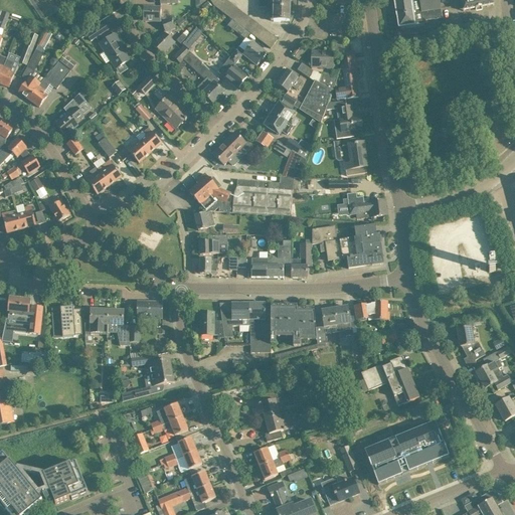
[(29,0),(42,21),(58,11),(51,0),(29,0)]
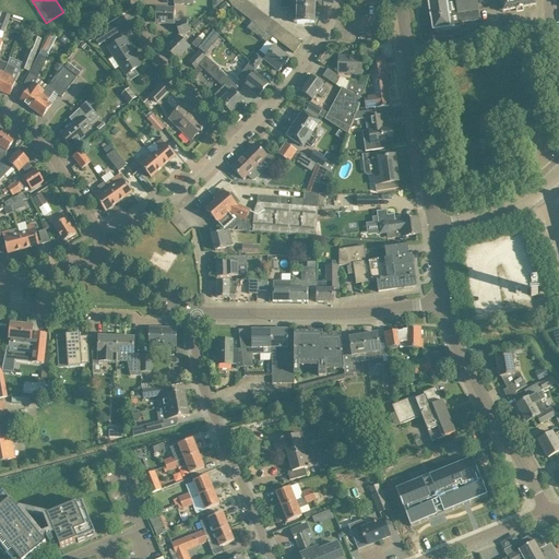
[(232,7),(236,10),(242,0),(234,0),(232,4),(232,7)]
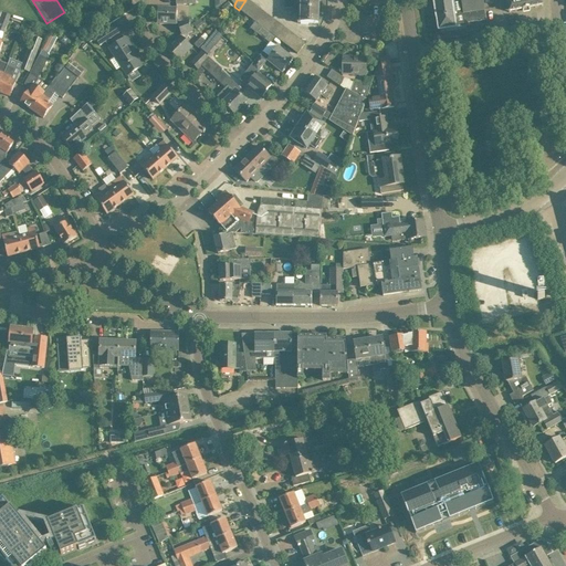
[(245,0),(239,10),(244,13),(252,3),(248,0),(245,0)]
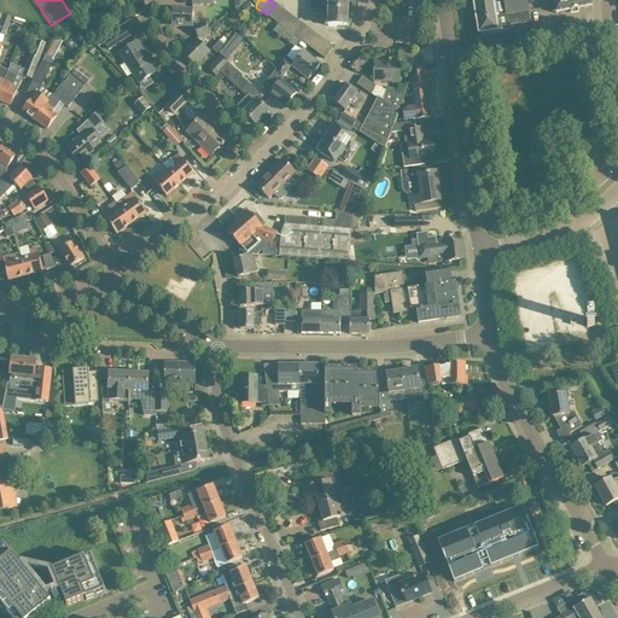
[(328,0),(328,5),(328,27),(348,27),(348,6),(348,0),(328,0)]
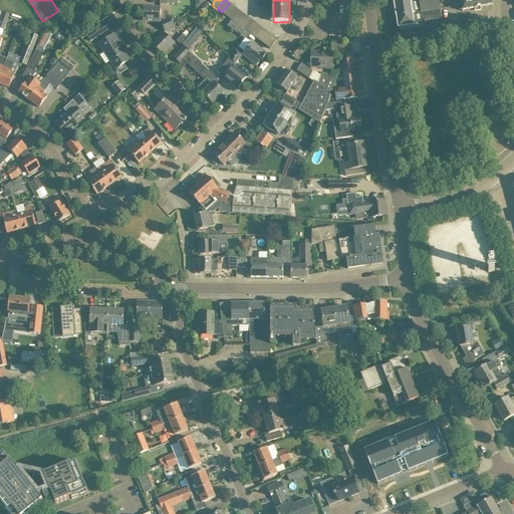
[(411,0),(394,0),(399,28),(424,24),(420,0),(415,0),(411,1),(411,0)]
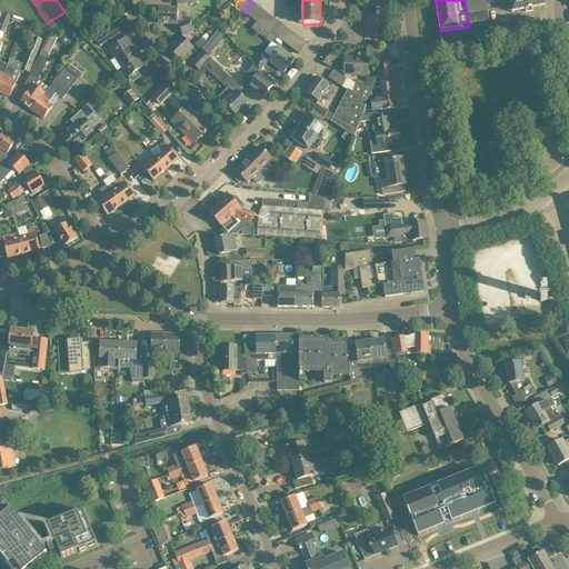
[(465,0),(469,27),(471,27),(471,23),(489,21),(488,17),(485,0),(465,0)]
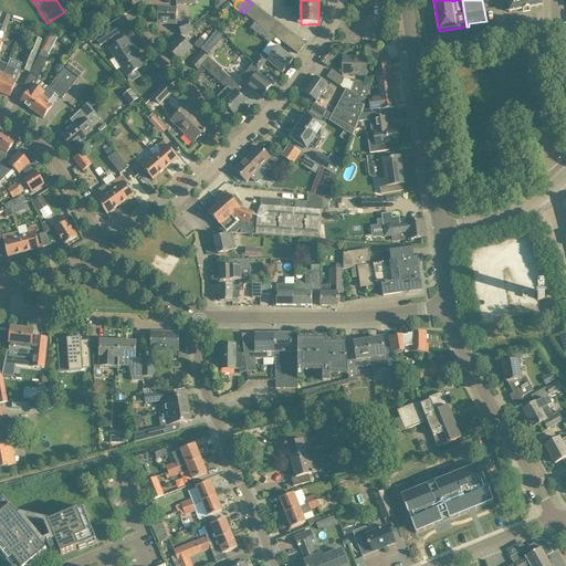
[(506,0),(510,12),(523,10),(530,9),(543,6),(541,0),(506,0)]
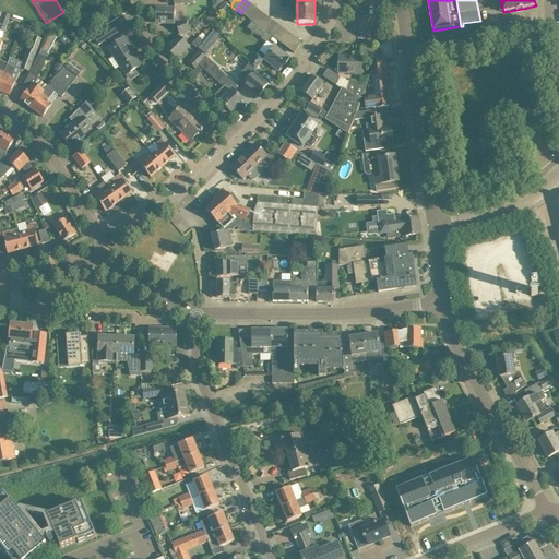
[(126,1),(119,4),(125,13),(130,9),(126,1)]
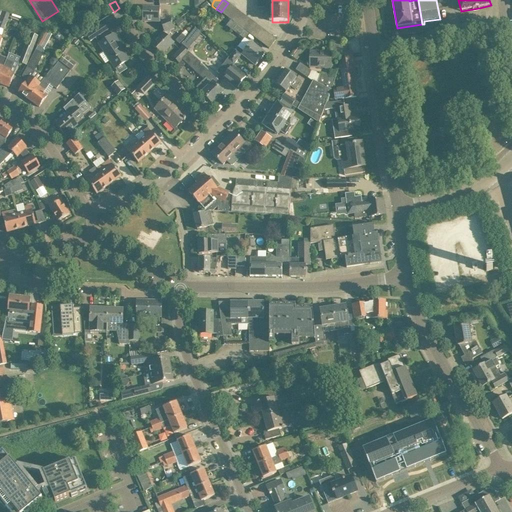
[(201,7),(206,12),(211,7),(207,2),(201,7)]
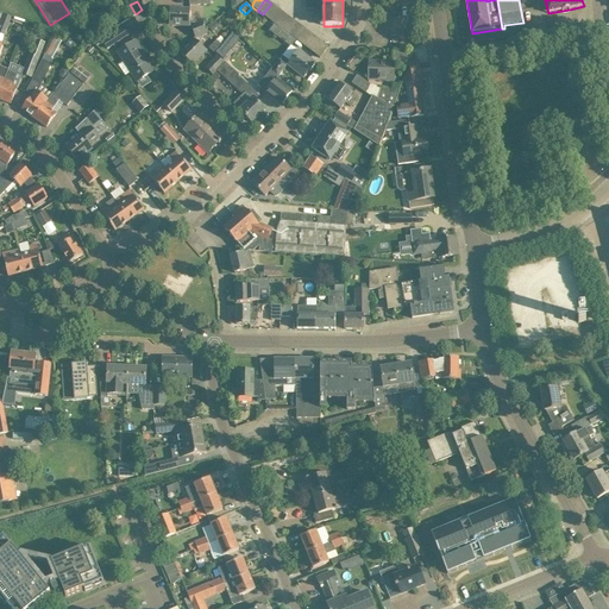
[(263,14),(269,19),(277,8),(271,4),(263,14)]
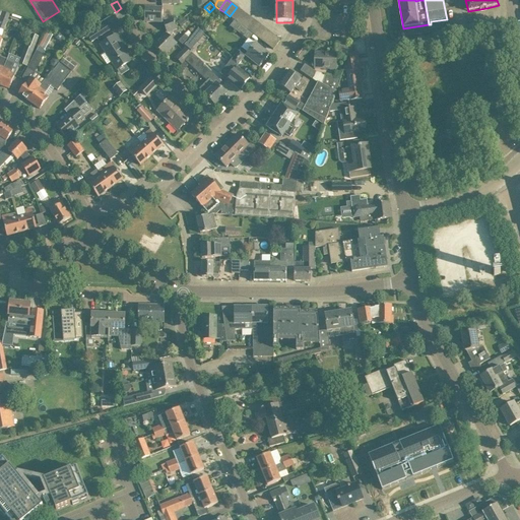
[(230,16),(235,20),(242,10),(237,7),(230,16)]
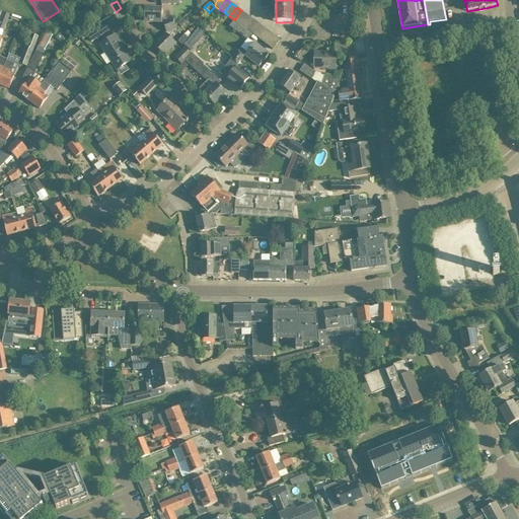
[(163,22),(165,27),(173,24),(170,18),(166,20),(166,17),(161,17),(161,8),(145,8),(144,21),(163,22)]
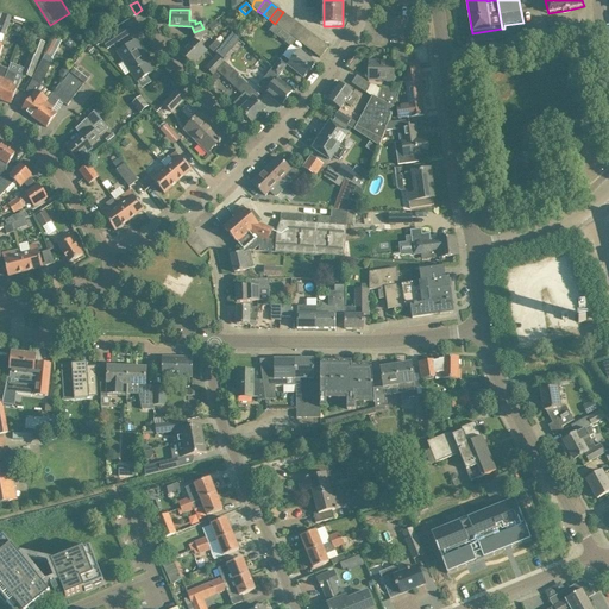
[(119,24),(129,18),(124,11),(114,17),(119,24)]
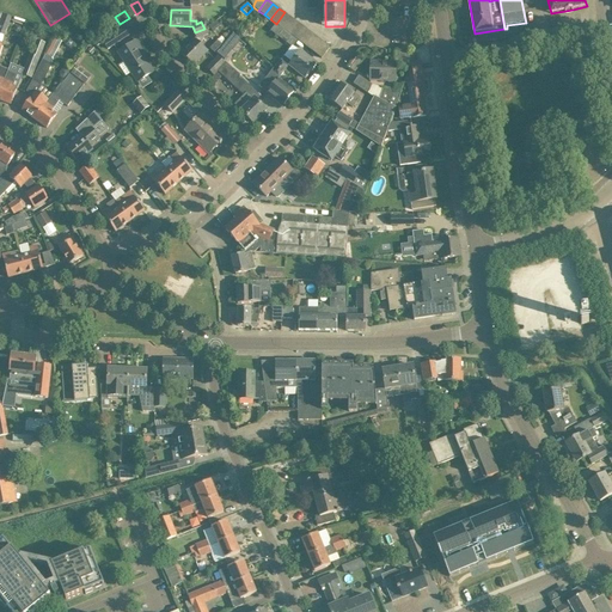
[(276,24),(282,28),(291,17),(285,12),(276,24)]
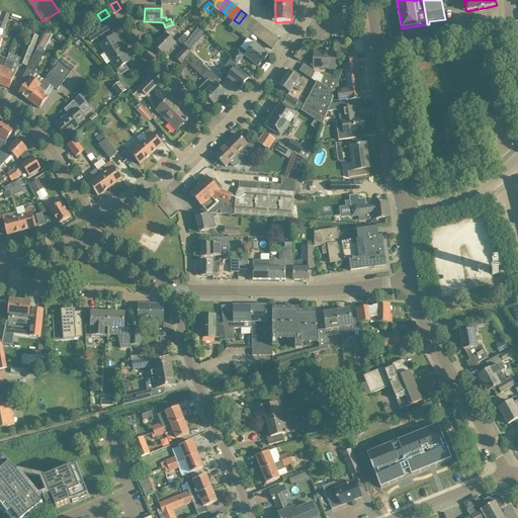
[(0,19),(0,28),(2,29),(3,27),(5,28),(8,19),(7,18),(9,14),(3,12),(0,19)]
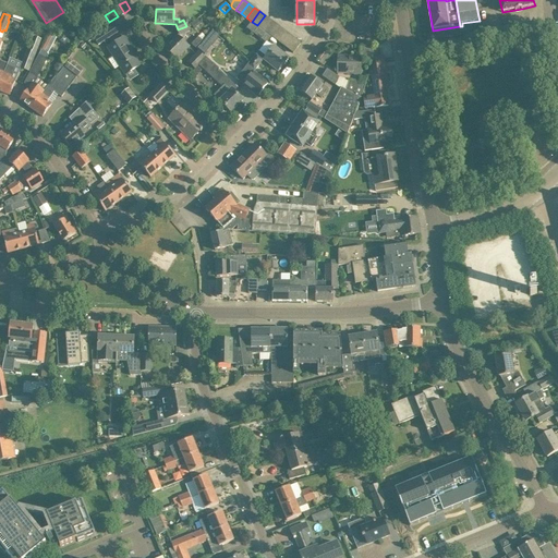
[(91,23),(101,24),(101,13),(92,13),(91,23)]
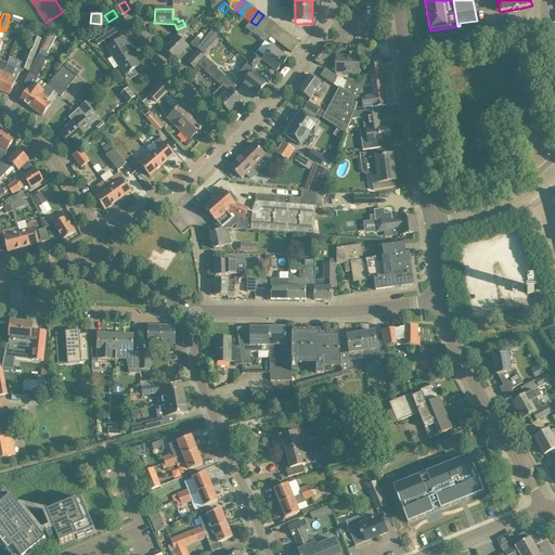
[(263,15),(256,25),(261,29),(269,20),(263,15)]
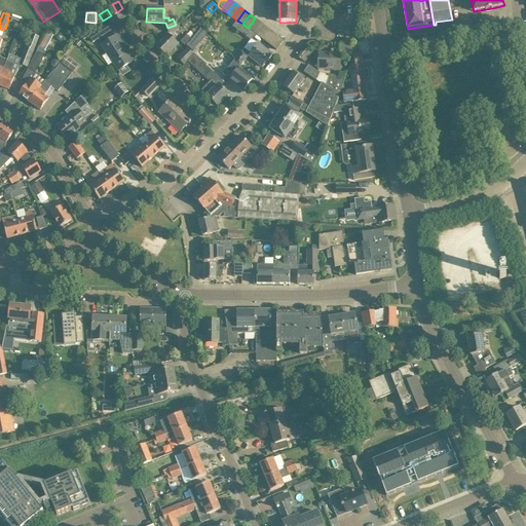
[(180,23),(183,28),(190,23),(187,17),(180,23)]
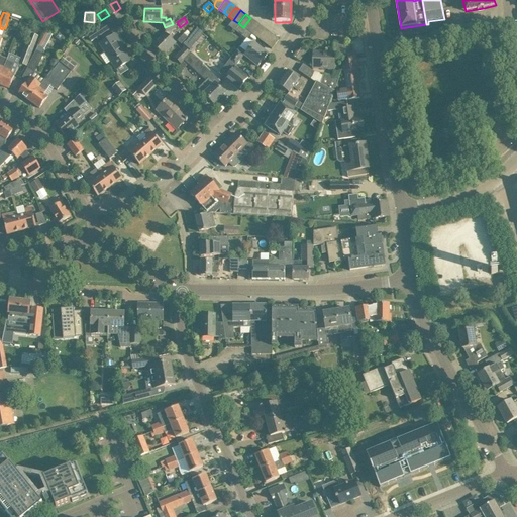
[(250,18),(243,27),(247,31),(255,21),(250,18)]
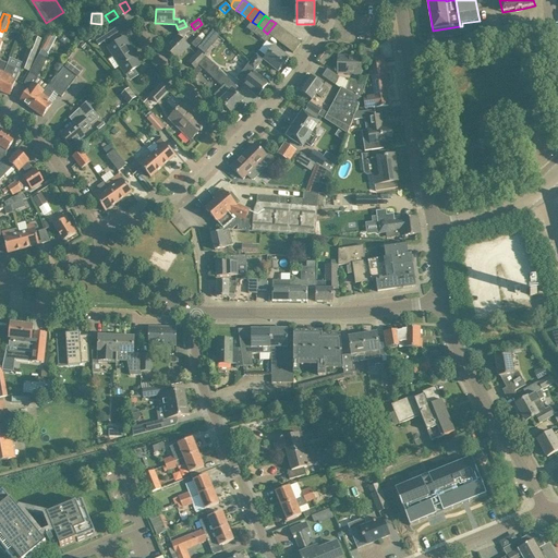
[(247,28),(266,43),(267,43),(271,37),(267,34),(263,29),(257,25),(252,22),(247,28)]
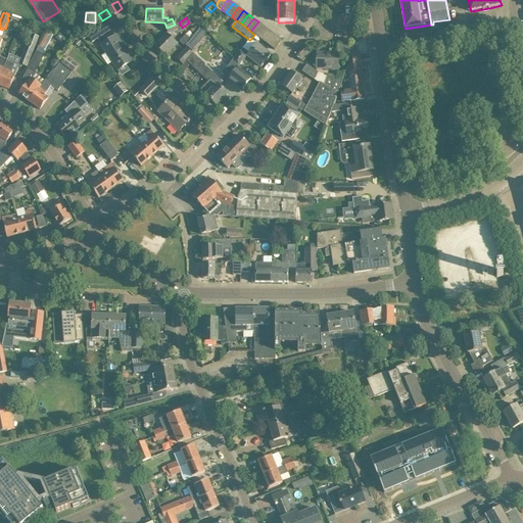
[(250,32),(254,35),(255,35),(263,26),(258,21),(250,32)]
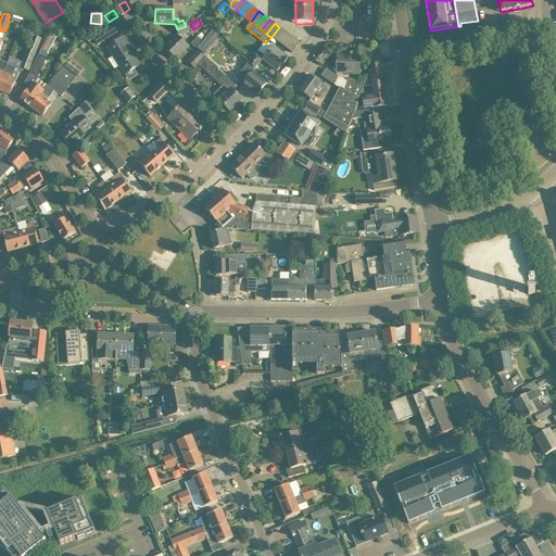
[(98,33),(92,24),(83,30),(88,38),(98,33)]
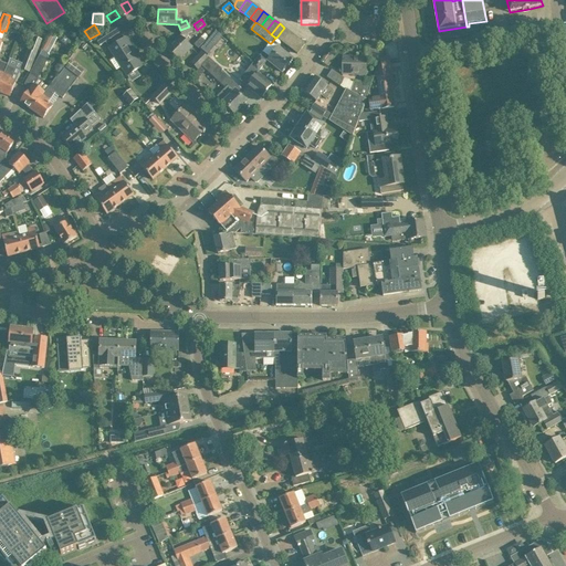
[(189,27),(180,30),(181,35),(168,50),(179,61),(191,48),(185,40),(188,37),(187,34),(191,32),(189,27)]
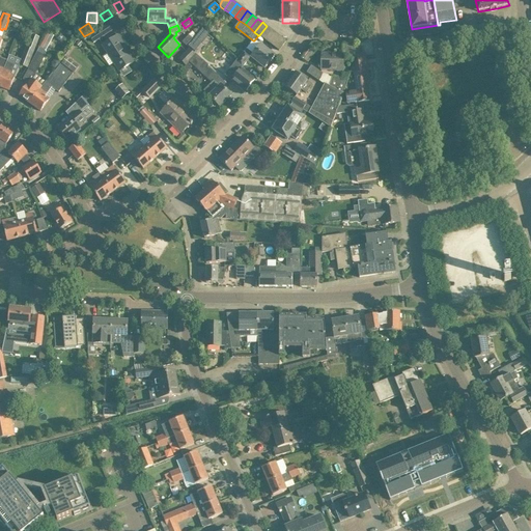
[(267,26),(259,35),(264,39),(272,30),(267,26)]
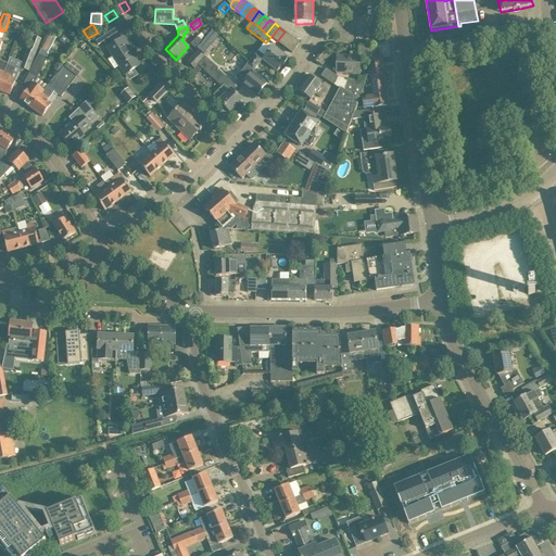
[(106,30),(95,38),(99,45),(109,38),(111,37),(106,30)]
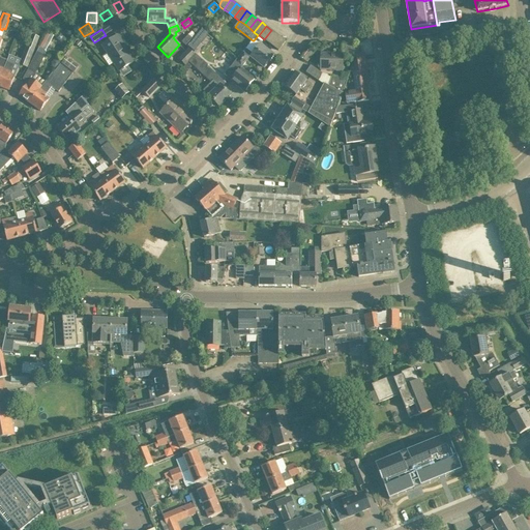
[(202,29),(196,37),(202,42),(209,34),(202,29)]
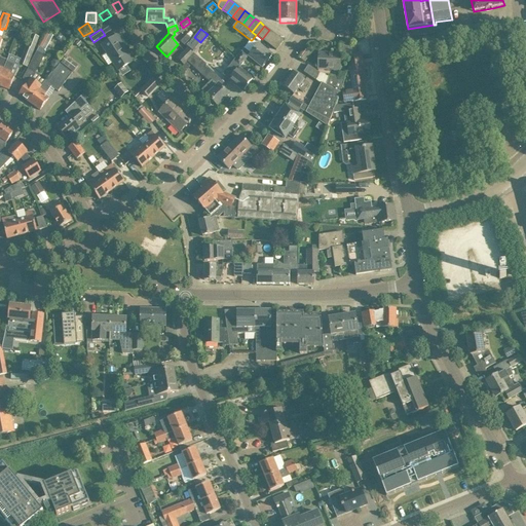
[(269,30),(262,39),(267,43),(270,38),(274,33),(269,30)]
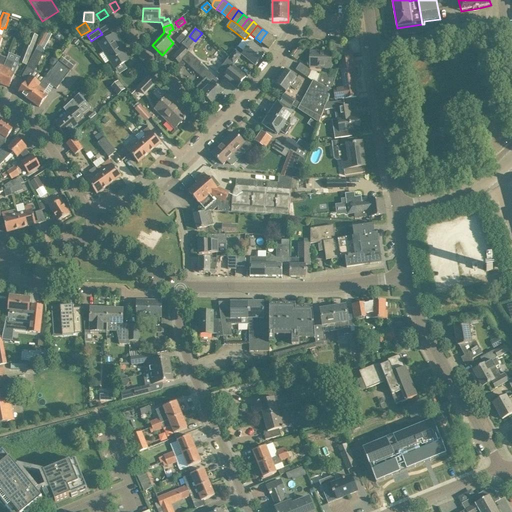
[(65,36),(58,30),(53,35),(55,37),(59,41),(62,41),(65,36)]
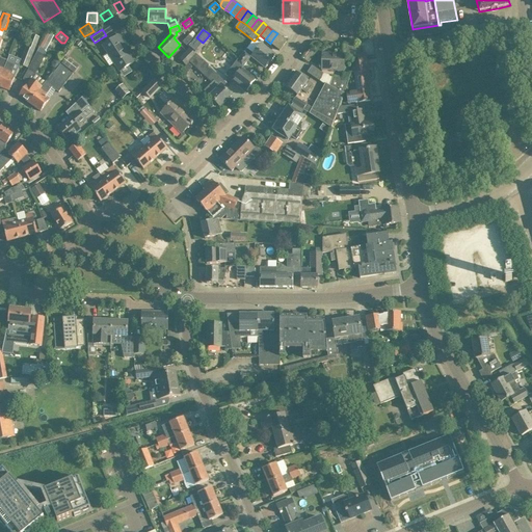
[(183,43),(186,46),(196,35),(193,32),(183,43)]
